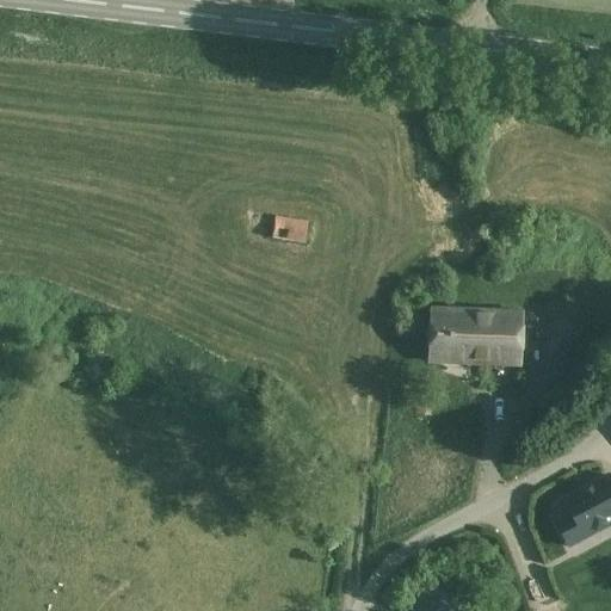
[(307,222),(275,216),(271,238),(303,244),(307,222)]
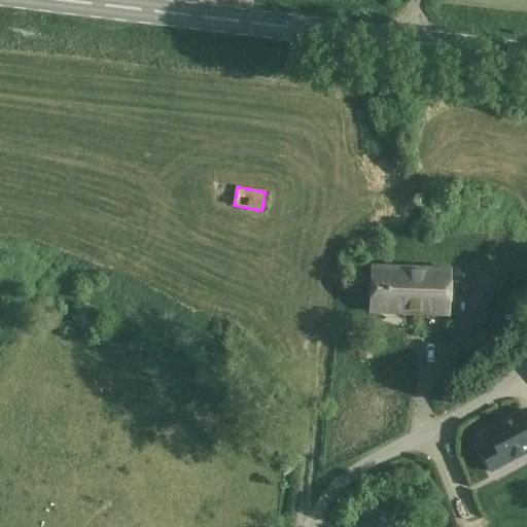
[(450,270),(370,267),(369,313),(448,316),(450,270)]
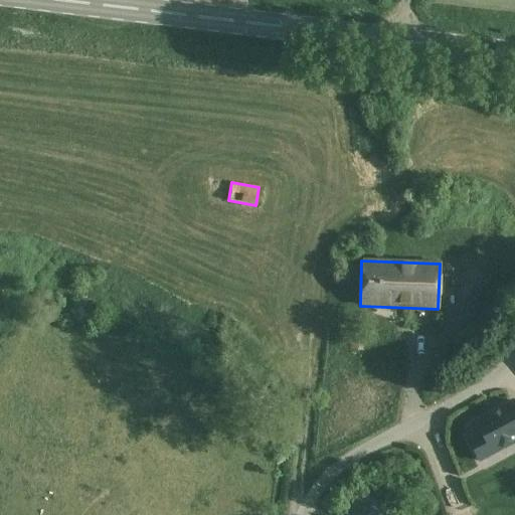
[(467,314),(458,329),(480,343),(489,328),(467,314)]
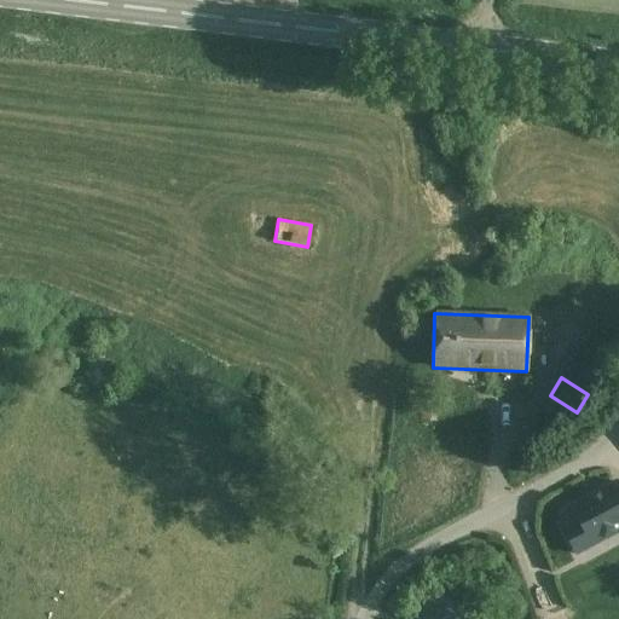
[(618,532),(618,491),(614,484),(571,507),(578,521),(563,530),(577,555),(618,532)]
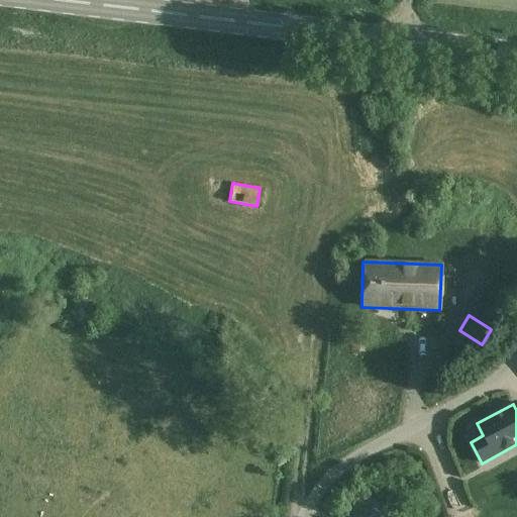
[(384,516),(388,505),(355,498),(351,516),(384,516)]
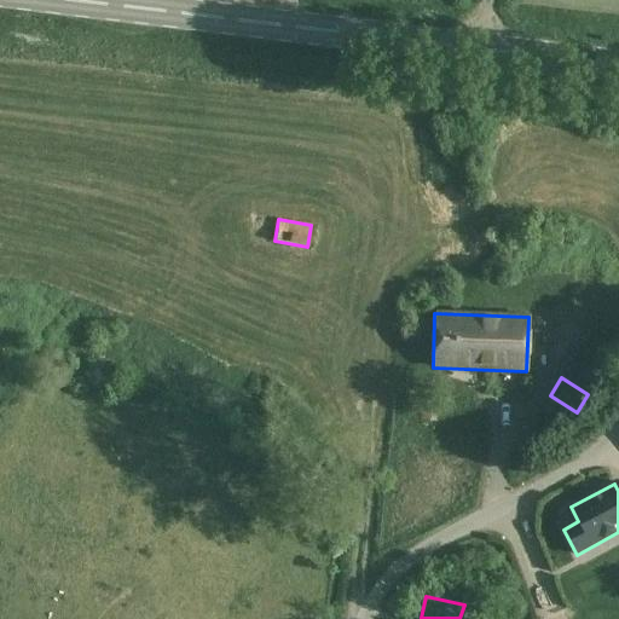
All buildings are outlined.
